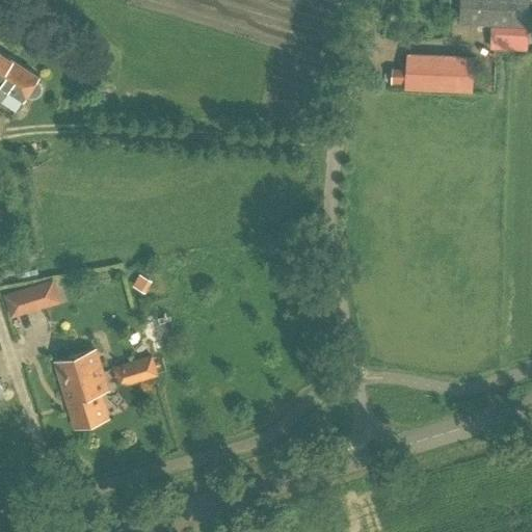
[(459,0),(458,24),(493,25),(493,48),(527,50),(528,27),(529,0),(459,0)]
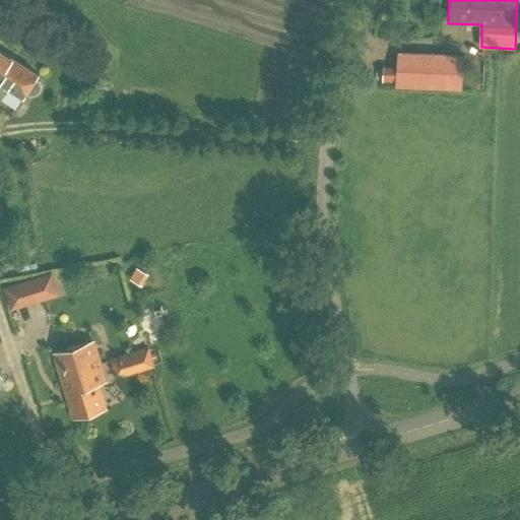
[(0,98),(1,99),(7,89),(23,99),(25,94),(31,95),(36,94),(40,91),(42,86),(41,80),(38,76),(39,74),(0,50),(0,98)]
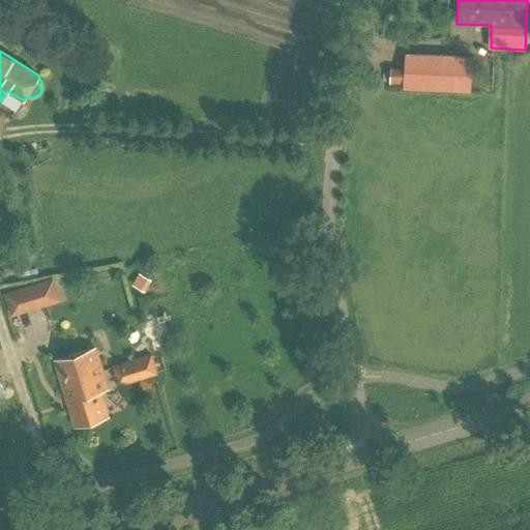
[(406,51),(404,89),(453,91),(455,56),(455,54),(406,51)]
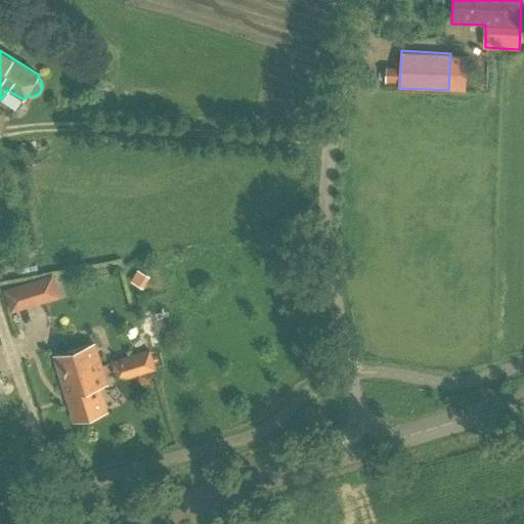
[(8,284),(18,313),(68,296),(58,267),(8,284)]
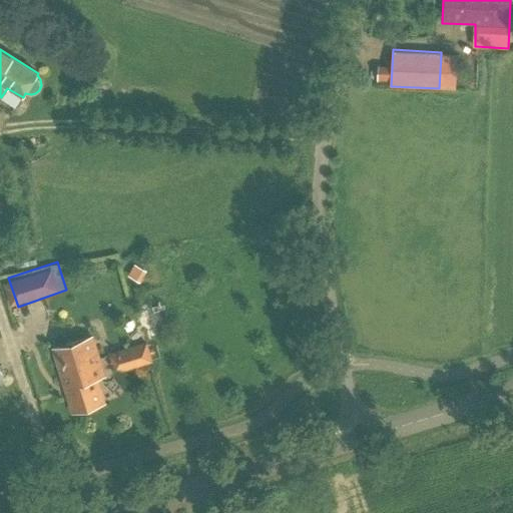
[(72,412),(103,402),(95,378),(103,375),(91,337),(53,349),(72,412)]
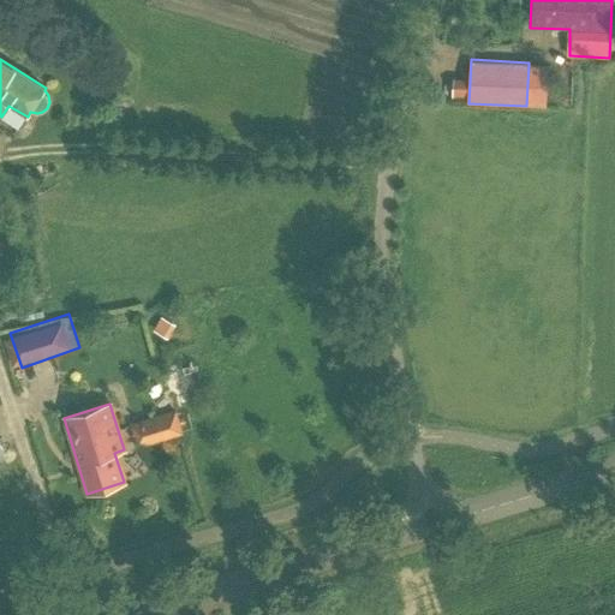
[(137,448),(142,446),(183,434),(175,408),(130,423),(137,448)]
